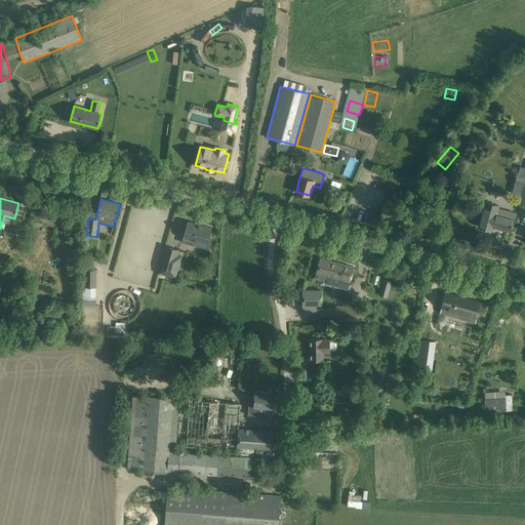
[(479,227),(491,230),(492,226),(511,231),(514,218),(515,213),(498,209),(499,205),(484,201),(482,208),(484,208),(479,227)]
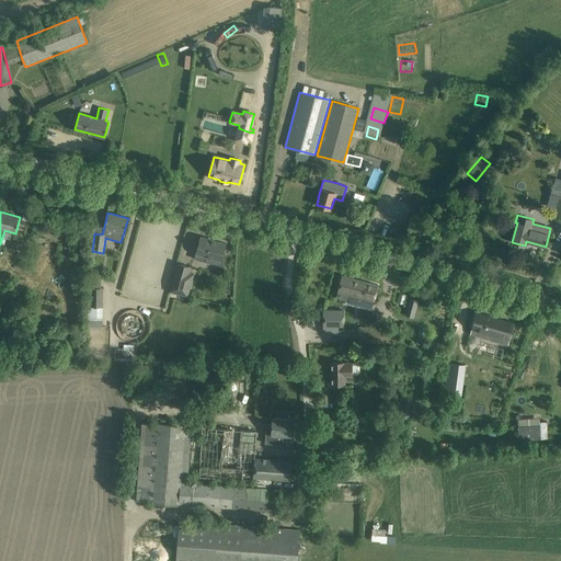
[(197,240),(195,249),(196,250),(195,253),(206,256),(205,262),(225,267),(226,253),(224,253),(226,243),(201,237),(199,240),(197,240)]
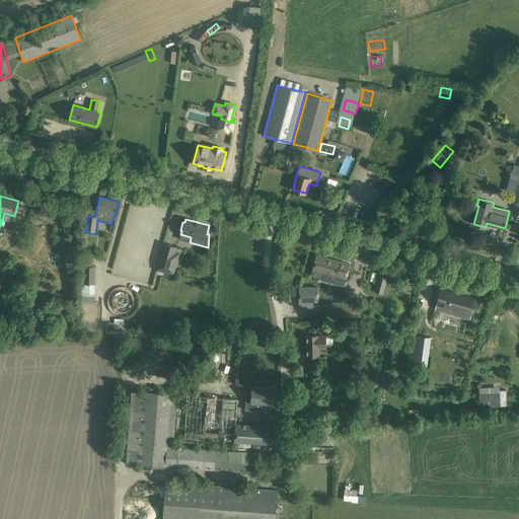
[(174,254),(175,248),(163,246),(157,273),(173,276),(177,255),(174,254)]
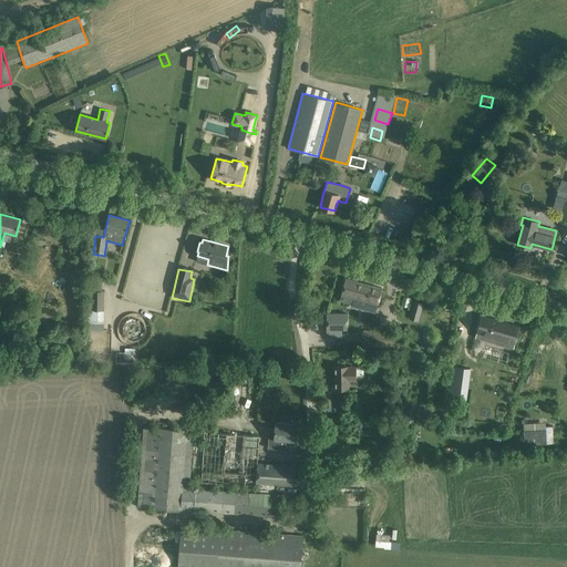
[(382,288),(346,278),(339,301),(351,303),(353,299),(377,306),(382,288)]
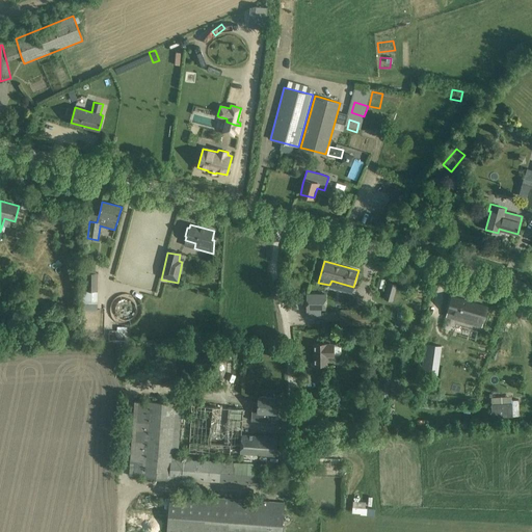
[(83,272),(83,291),(97,291),(98,273),(96,272),(96,263),(83,262),(83,272)]
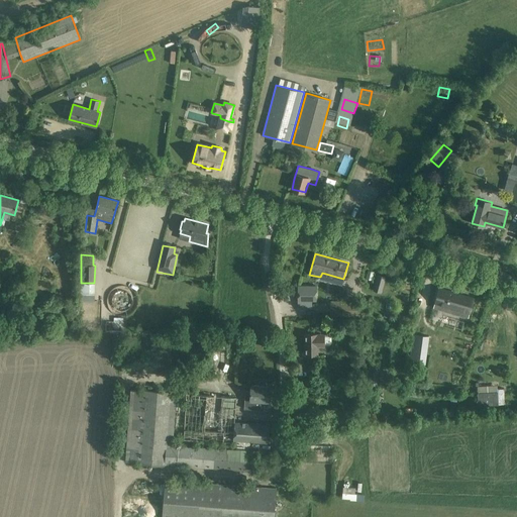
[(377,274),(375,283),(384,285),(386,276),(377,274)]
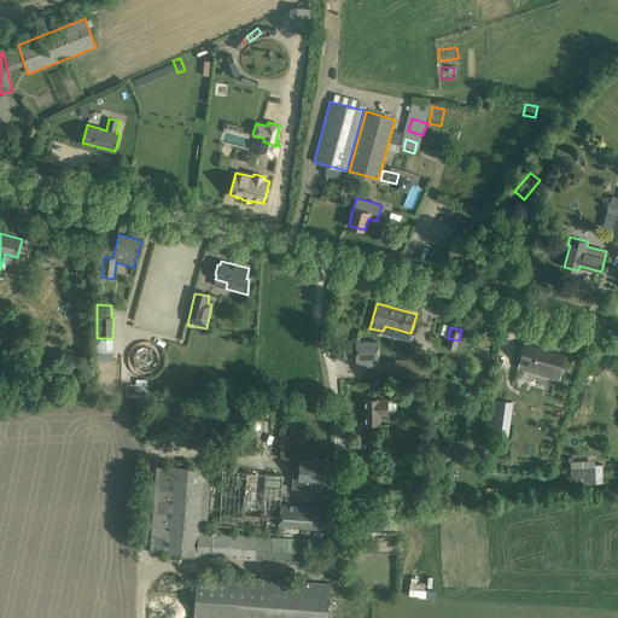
[(378,360),(378,342),(356,342),(356,360),(378,360)]
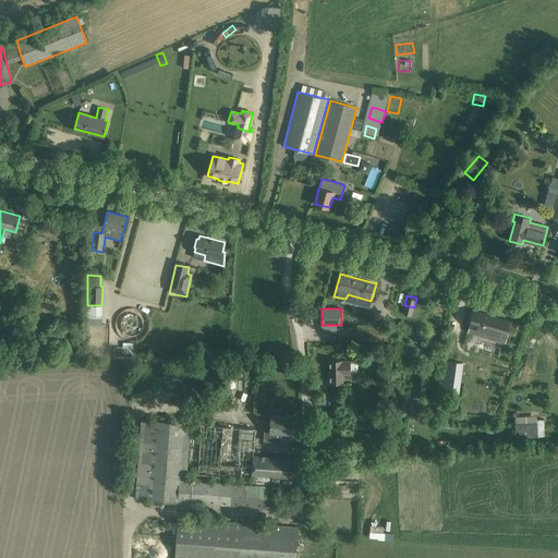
[(511,322),(473,311),(468,331),(506,342),(511,322)]
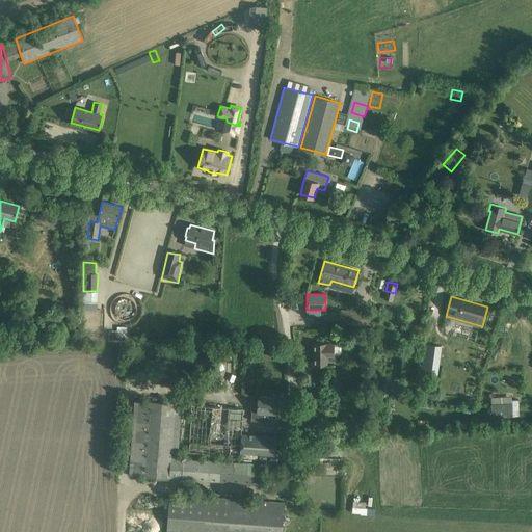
[(370,311),(340,311),(339,325),(370,326),(370,311)]
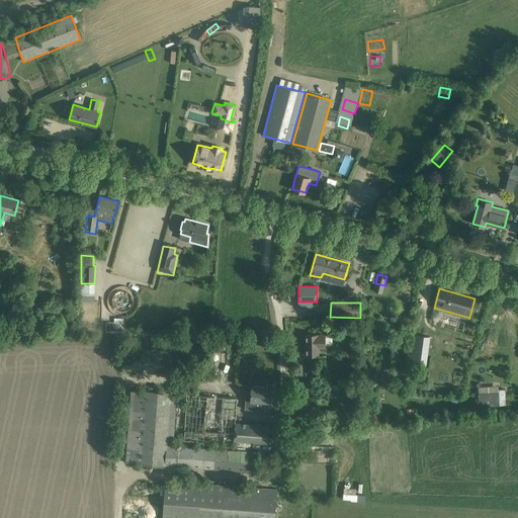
[(332,344),(332,337),(331,335),(318,335),(307,335),(307,355),(318,355),(318,346),(325,346),(330,346),(332,344)]
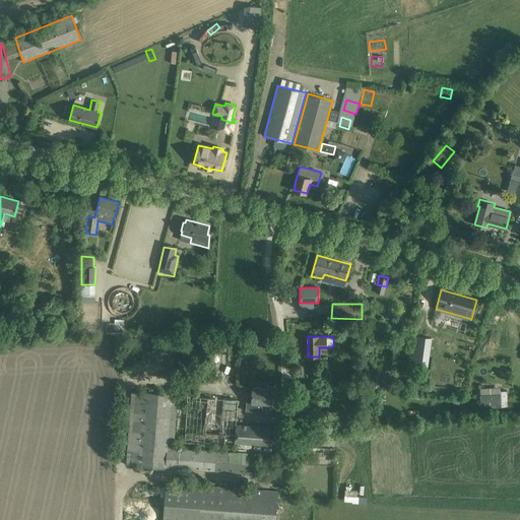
[(369,375),(369,391),(379,391),(379,375),(369,375)]
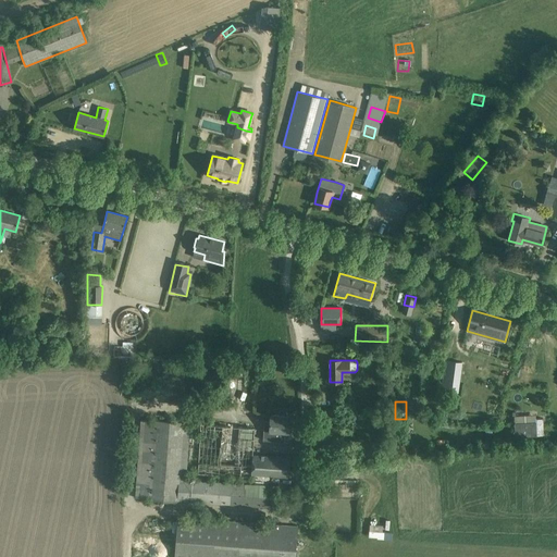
[(264,420),(262,441),(269,441),(293,443),(294,430),(288,429),(289,417),(271,415),(271,421),(264,420)]
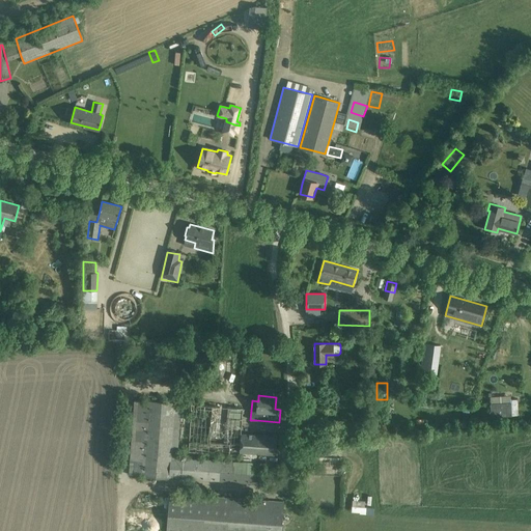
[(511,402),(491,403),(491,416),(512,416),(511,412),(518,412),(518,399),(511,399),(511,402)]
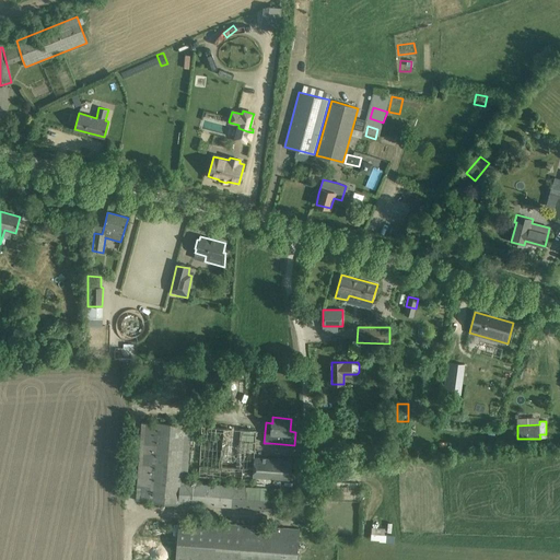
[(141,422),(136,501),(150,502),(279,511),(280,490),(189,483),(189,480),(185,480),(190,426),(155,423),(141,422)]
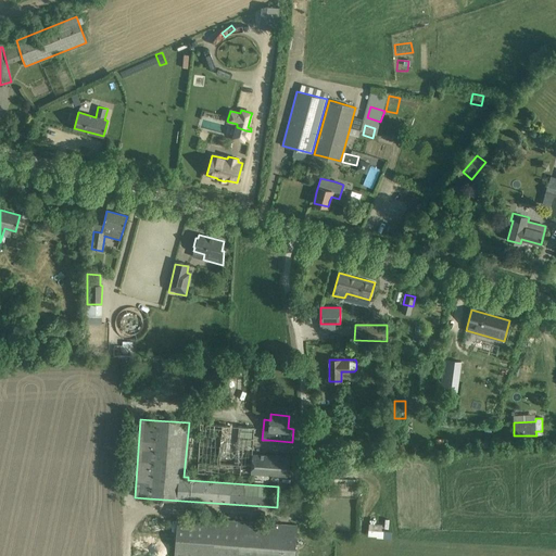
[(339,442),(317,444),(318,454),(340,452),(339,442)]
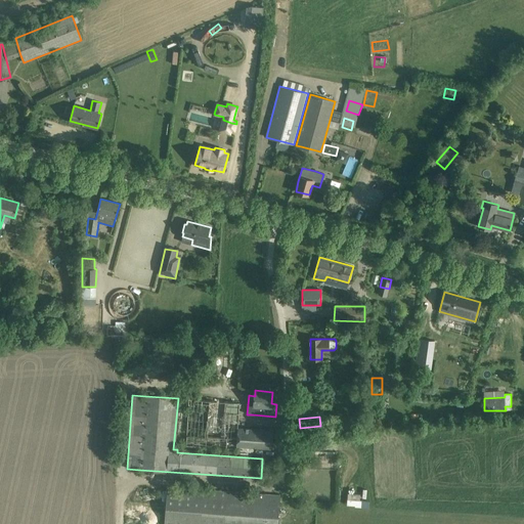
[(237,428),(236,446),(262,448),(272,449),(273,431),(237,428)]
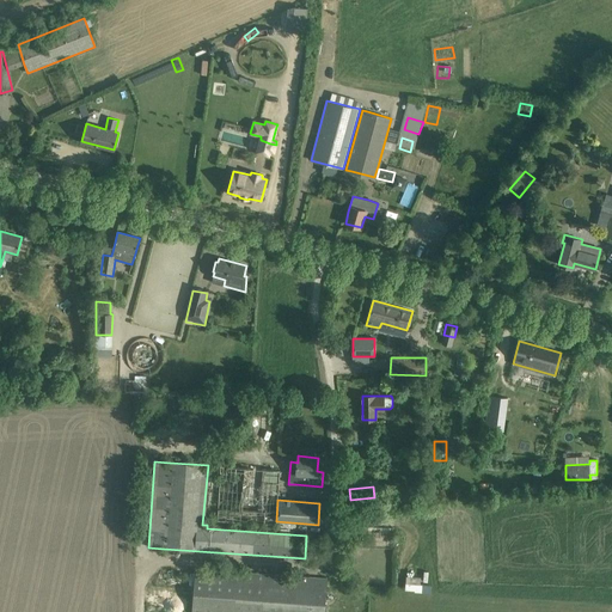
[(387,506),(374,506),(375,519),(387,518),(387,506)]
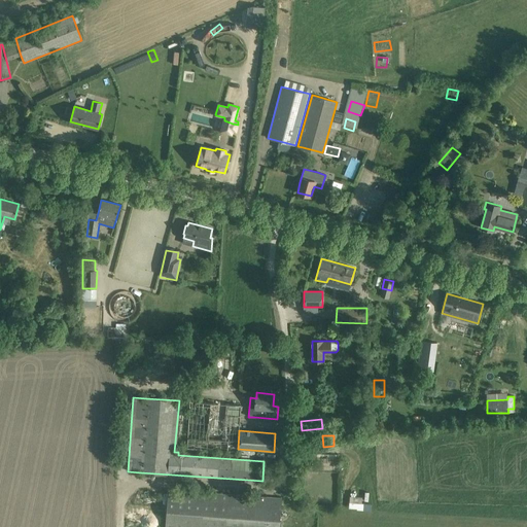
[(279,526),(281,498),(168,490),(165,526),(279,526)]
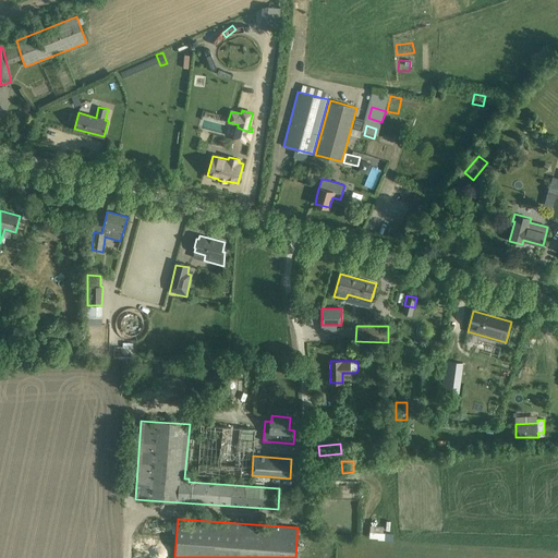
[(386,540),(387,525),(371,524),(371,538),(386,540)]
